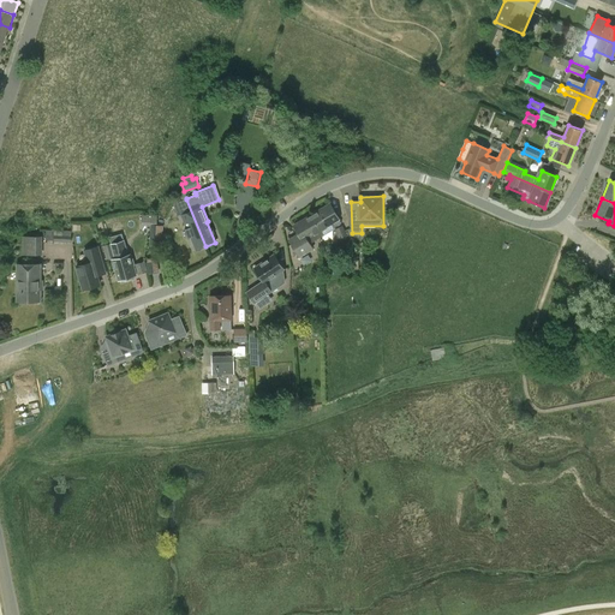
[(196,251),(206,246),(186,199),(177,203),(181,215),(180,215),(186,230),(186,228),(196,251)]
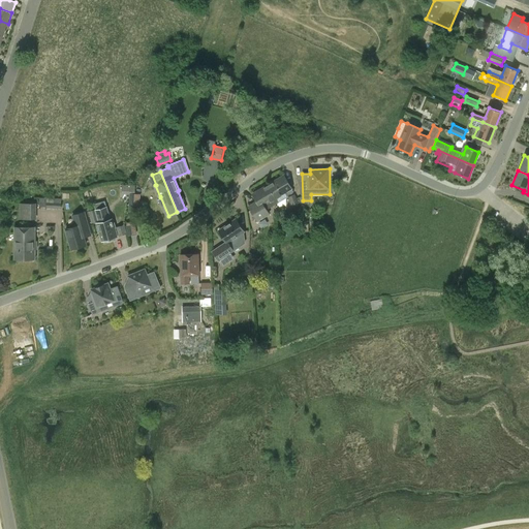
[(283,176),(268,185),(276,198),(285,193),(287,196),(293,192),(283,176)]
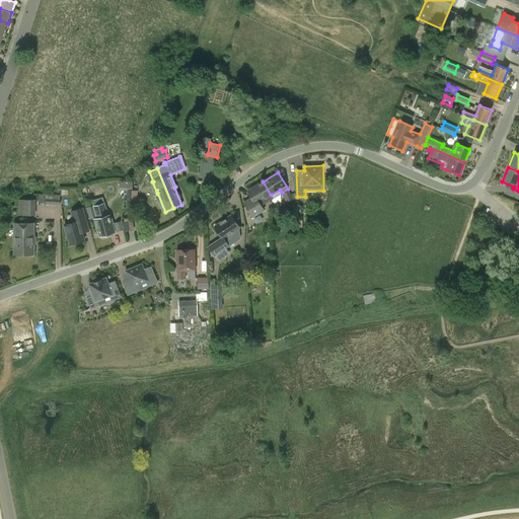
[(131,189),(131,181),(120,180),(119,189),(131,189)]
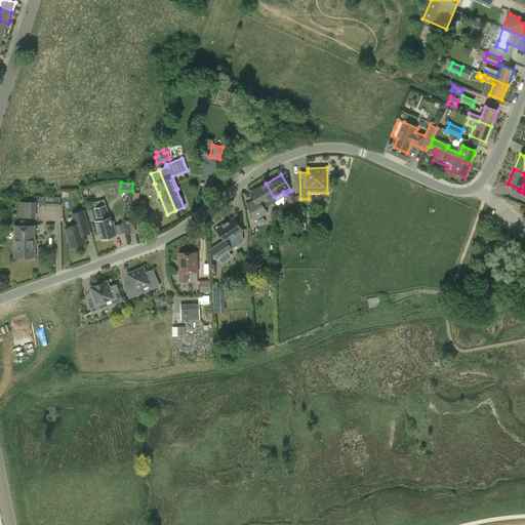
[(250,193),(254,199),(246,204),(255,219),(269,212),(264,203),(274,197),(266,184),(250,193)]
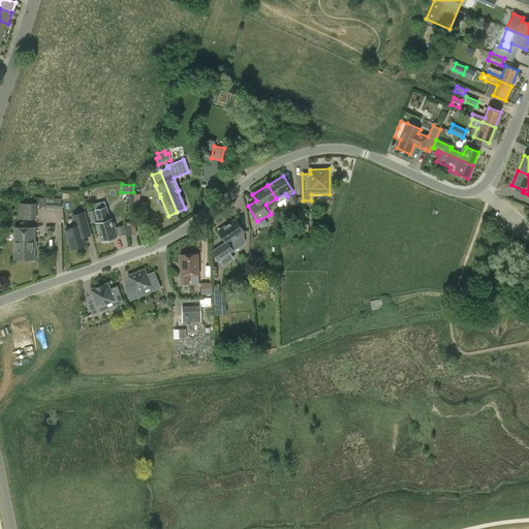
[(292,207),(299,204),(296,195),(288,197),(292,207)]
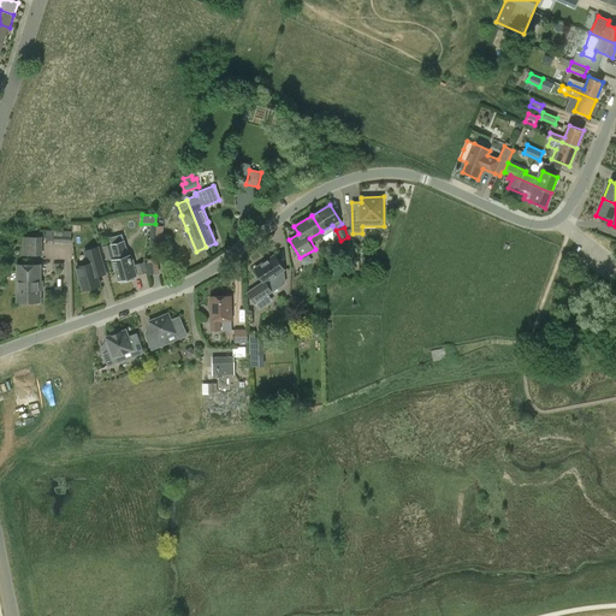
[(47,231),(46,241),(71,242),(71,232),(47,231)]
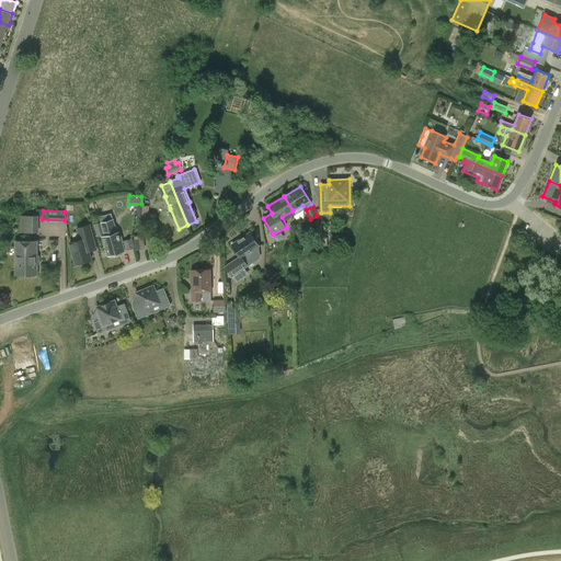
[(118,255),(117,252),(123,251),(121,242),(122,241),(119,232),(116,232),(111,214),(100,217),(105,236),(102,237),(104,247),(106,247),(109,255),(111,254),(112,256),(118,255)]
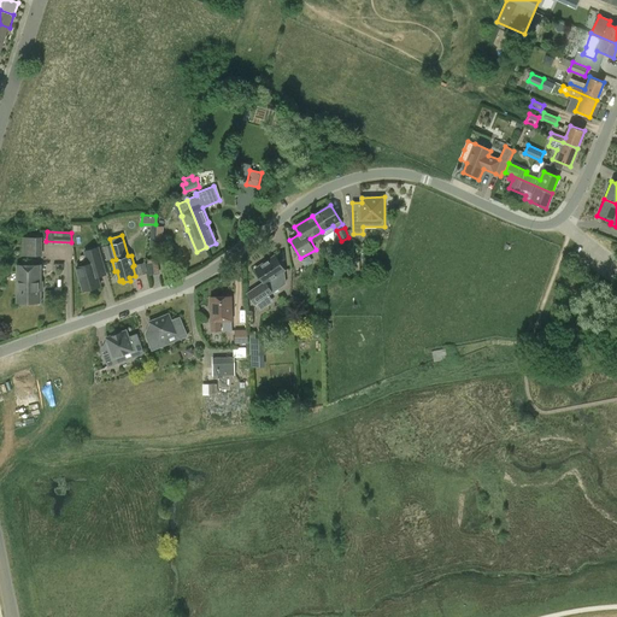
[(23,257),(42,257),(42,238),(23,238),(23,257)]
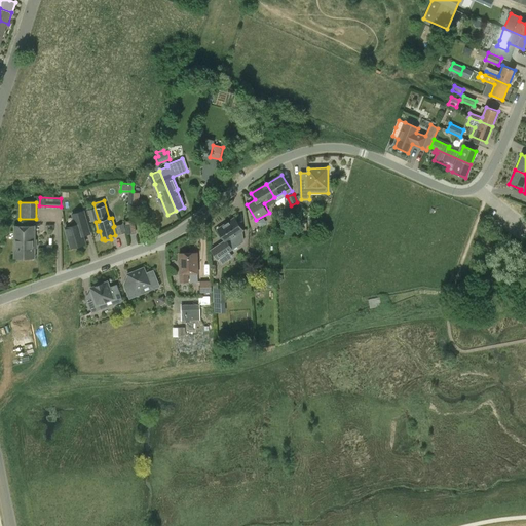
[(88,222),(96,220),(92,208),(85,210),(88,222)]
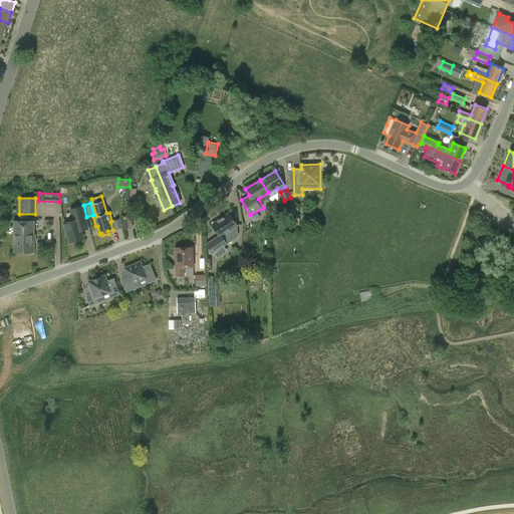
[(82,207),(71,209),(73,220),(63,222),(68,242),(82,239),(80,231),(87,229),(82,207)]
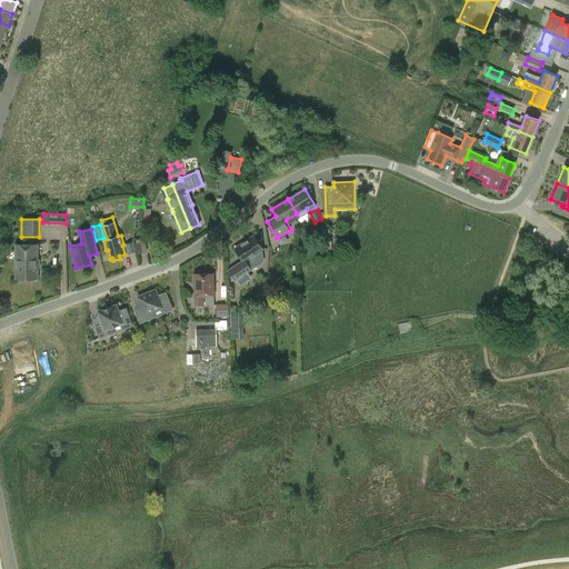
[(250,270),(262,262),(261,249),(262,249),(253,236),(235,248),(243,261),(245,261),(250,270)]
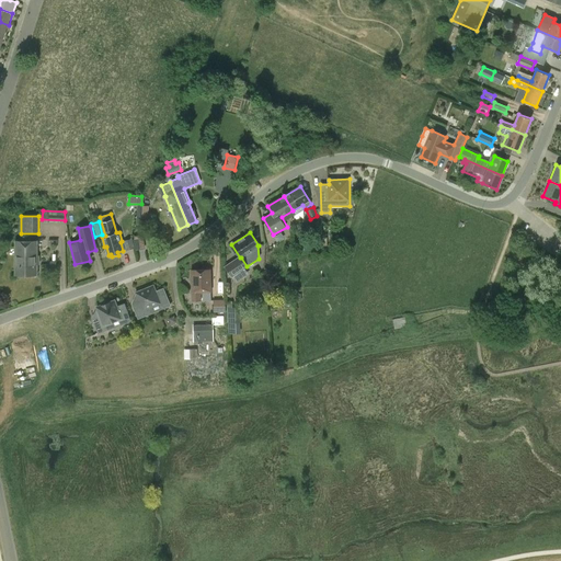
[(318,247),(328,247),(327,235),(318,235),(318,247)]
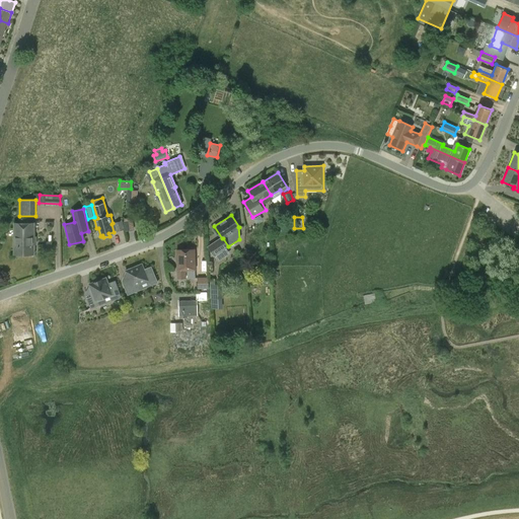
[(134,228),(132,218),(124,220),(127,230),(134,228)]
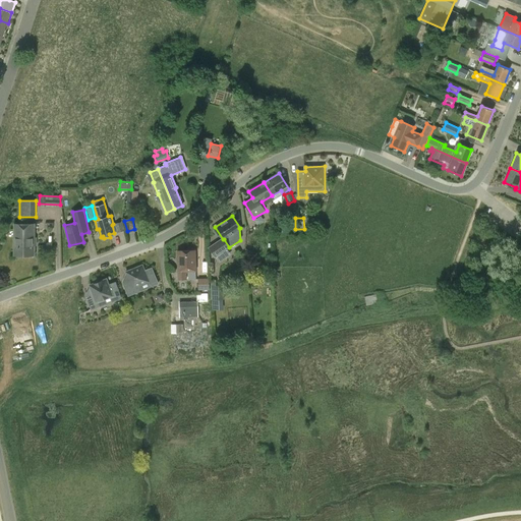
[(122,223),(115,225),(117,232),(124,230),(122,223)]
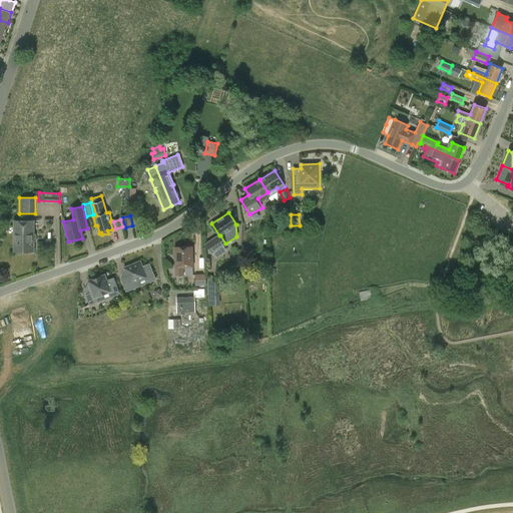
[(13,251),(33,251),(33,220),(13,220),(13,251)]
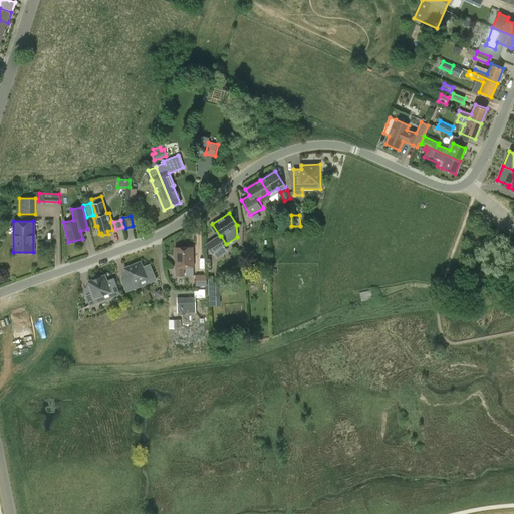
[(218,237),(207,245),(213,253),(224,246),(218,237)]
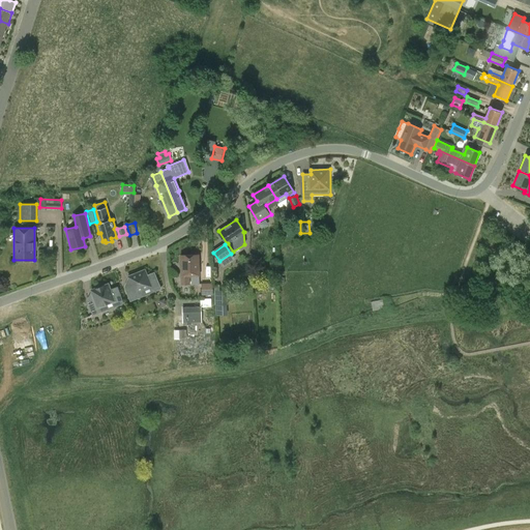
[(199,255),(180,256),(181,285),(188,285),(188,277),(192,277),(192,275),(199,275),(199,255)]
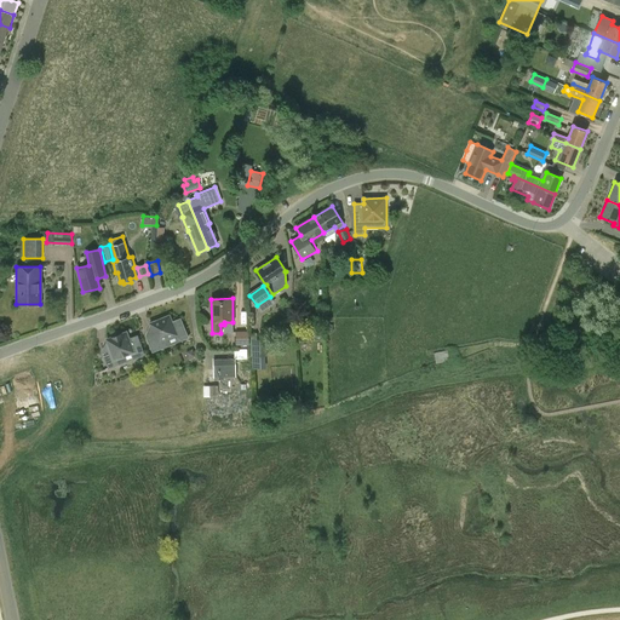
[(177,336),(179,342),(188,338),(181,320),(172,323),(170,316),(150,325),(154,333),(145,337),(153,354),(170,346),(167,340),(177,336)]
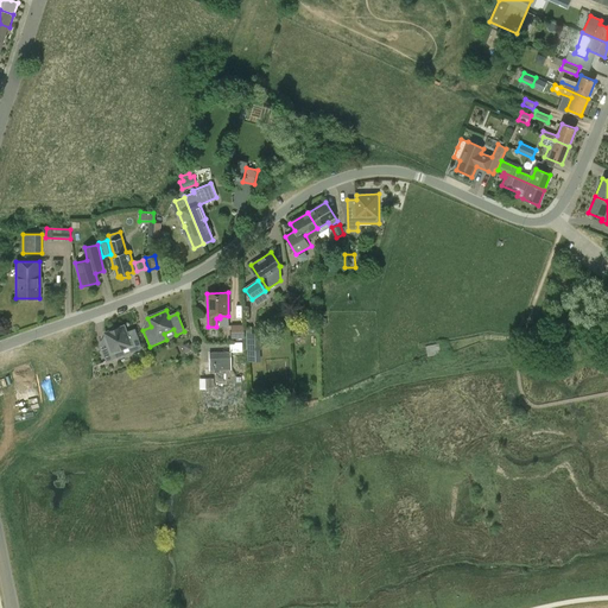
[(245,339),(245,325),(232,325),(233,339),(245,339)]
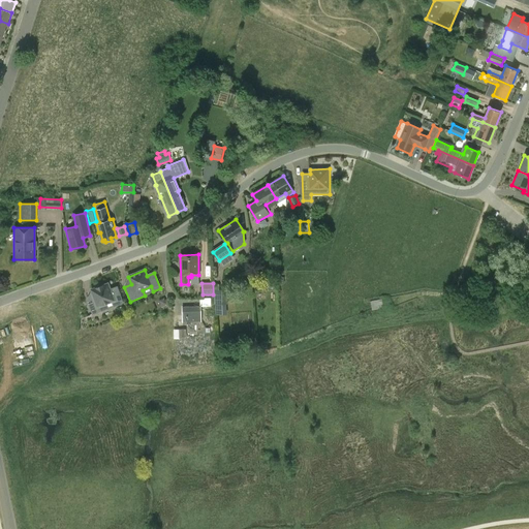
[(92,289),(92,291),(88,300),(92,314),(123,304),(118,287),(111,289),(109,284),(92,289)]
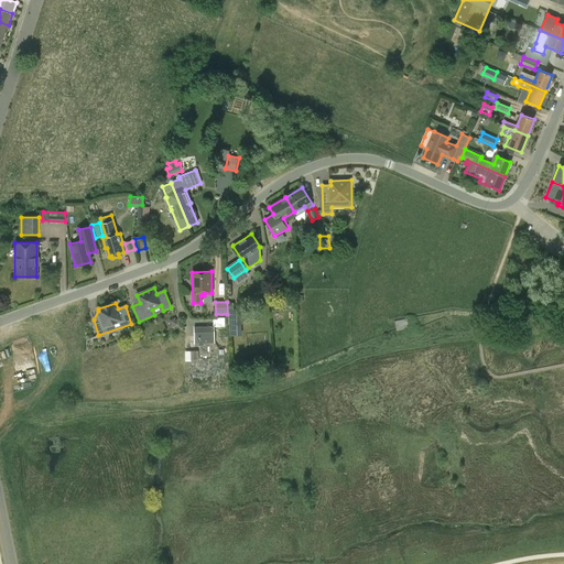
[(242,325),(241,310),(237,310),(234,310),(232,304),(229,304),(229,325),(242,325)]
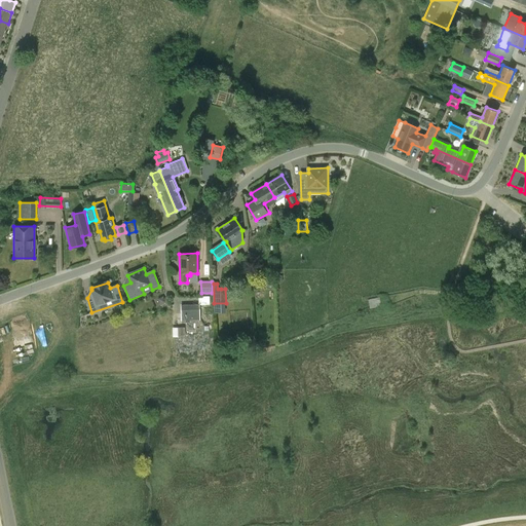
[(379,296),(368,299),(370,307),(381,305),(379,296)]
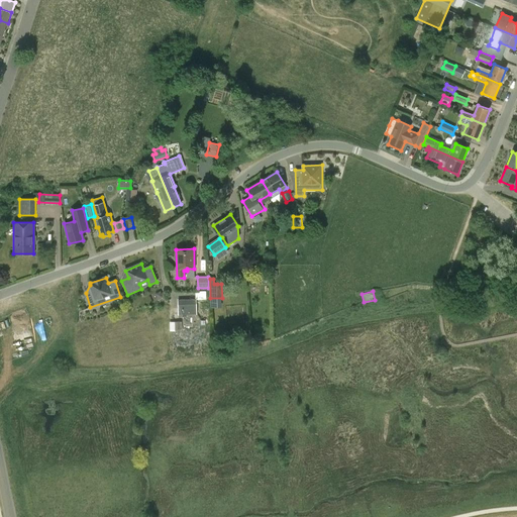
[(161,292),(154,294),(157,300),(163,297),(161,292)]
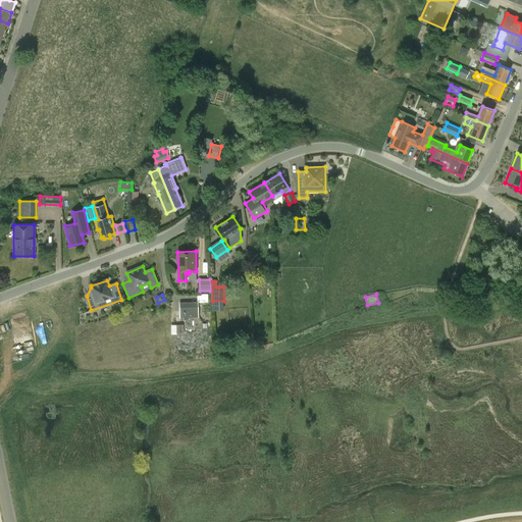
[(180,318),(199,317),(199,303),(208,302),(208,295),(197,296),(198,303),(179,303),(180,318)]
